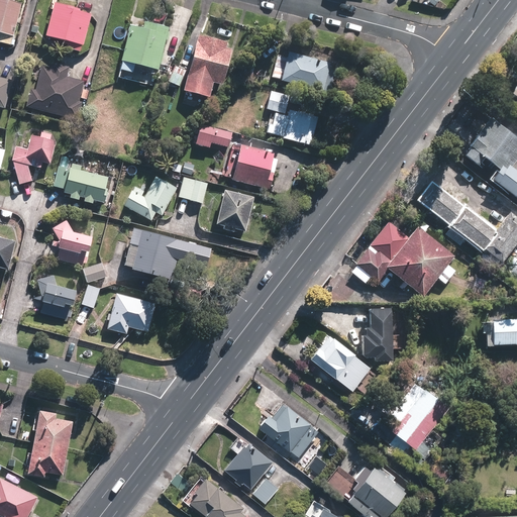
[(11,37),(19,4),(12,2),(12,0),(0,0),(0,43),(8,45),(10,36),(11,37)]
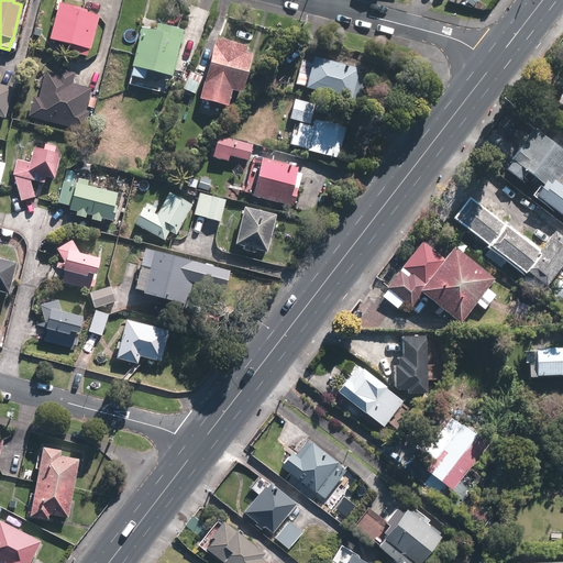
[(88,50),(97,15),(85,12),(85,11),(56,3),(46,40),(73,46),(70,53),(86,56),(87,50),(88,50)]
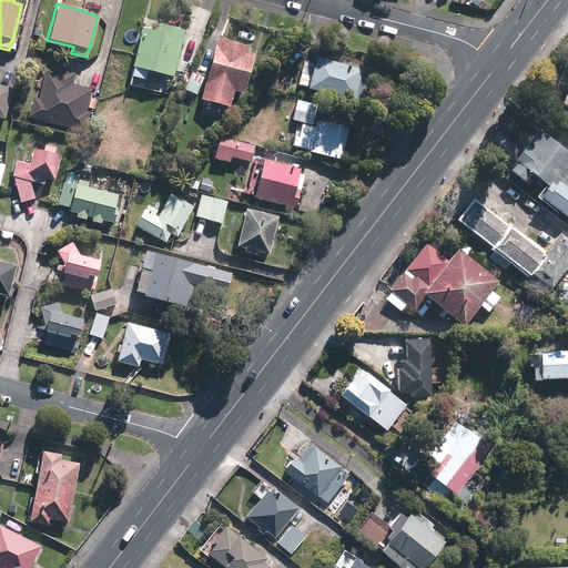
[(172,77),(183,30),(156,23),(154,32),(140,29),(131,67),(132,68),(130,78),(143,80),(145,71),(153,72),(152,79),(168,82),(169,77),(172,77)]
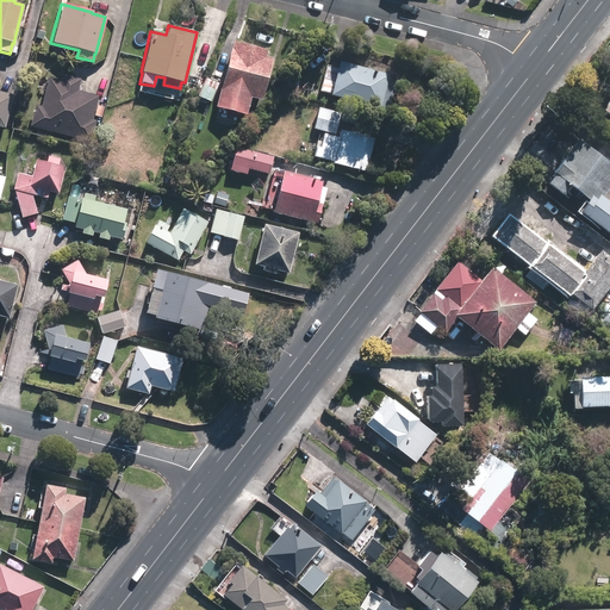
[(231,42),(219,91),(260,100),(272,58),(265,56),(266,51),(231,42)]
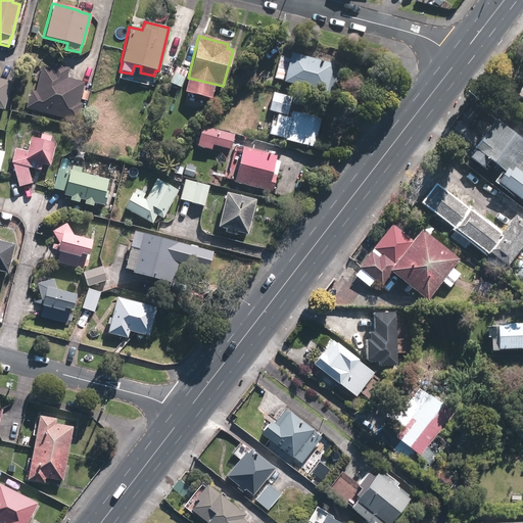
[(332,63),(290,53),(289,57),(280,55),(274,78),(283,80),(282,83),(332,95),(337,72),(331,70),(332,63)]
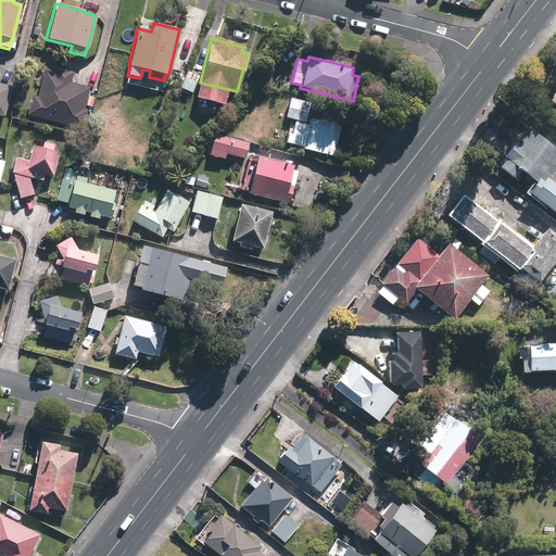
[(71,83),(73,72),(57,67),(55,73),(42,70),(36,98),(30,96),(26,115),(81,128),(87,110),(84,109),(88,87),(71,83)]
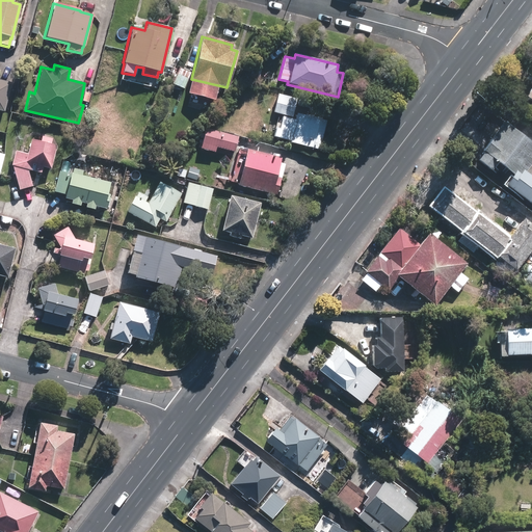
[(191,73),(180,68),(173,85),(184,89),(191,73)]
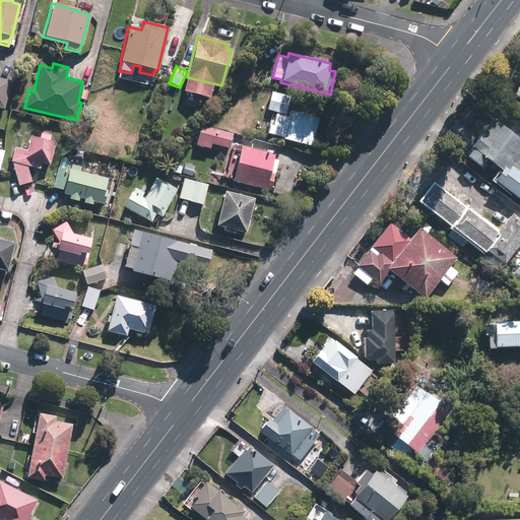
[(252,78),(255,68),(245,66),(243,76),(252,78)]
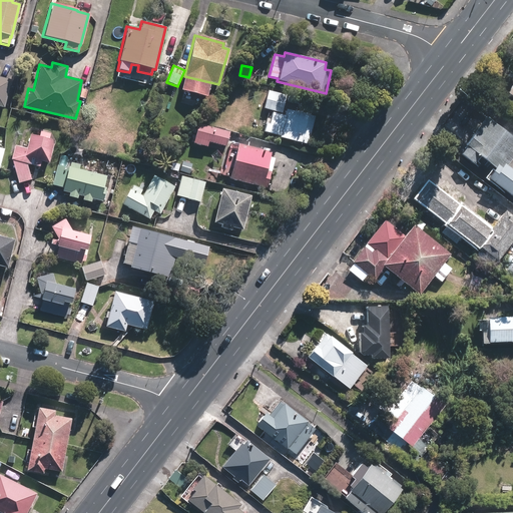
[(0,106),(3,107),(11,79),(0,76),(0,106)]
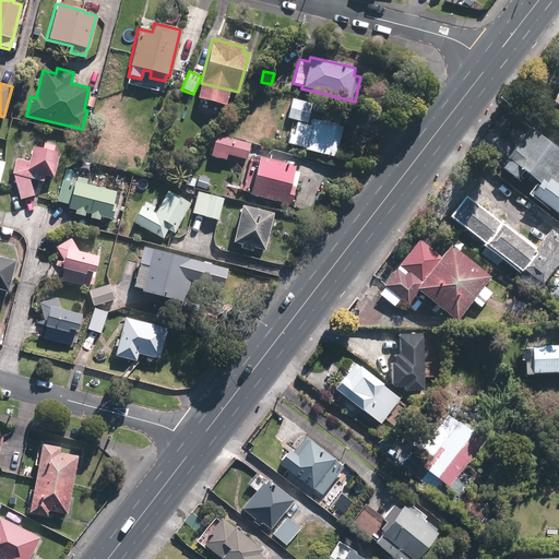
[(290,98),(286,118),(306,122),(310,103),(290,98)]
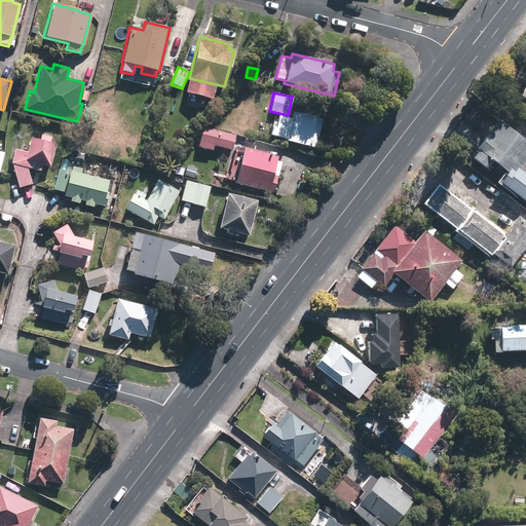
[(323,119),(293,111),(292,118),(278,115),(272,136),(286,139),(286,140),(315,148),(323,119)]
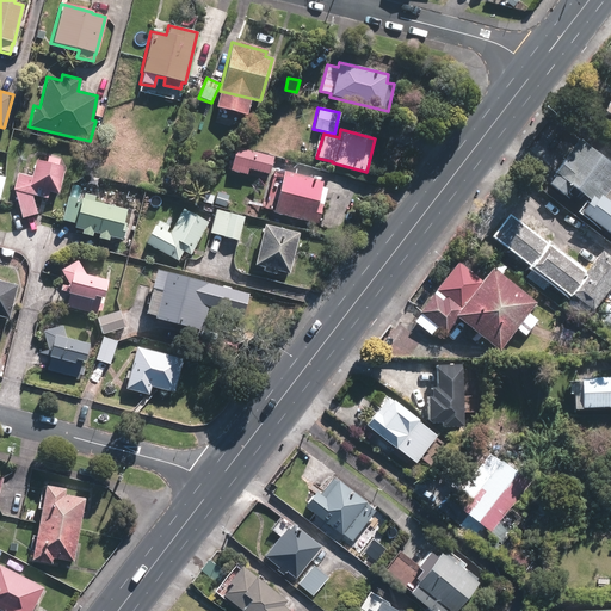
[(578,214),(610,236),(610,204),(602,198),(610,185),(610,183),(608,180),(610,176),(610,165),(575,140),(551,174),(554,176),(547,185),(562,197),(569,187),(587,201),(578,214)]
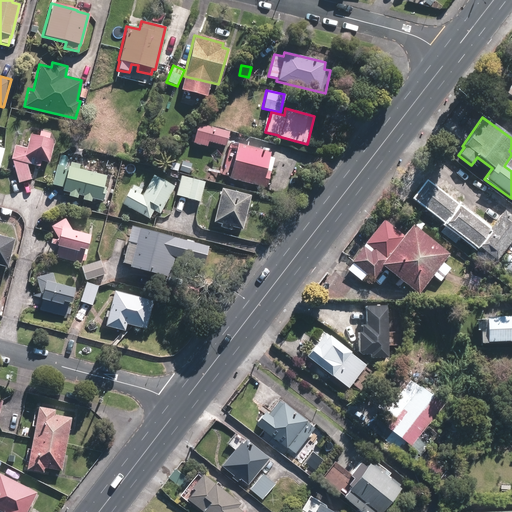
[(227,131),(197,123),(192,143),(205,146),(207,141),(224,145),(227,131)]
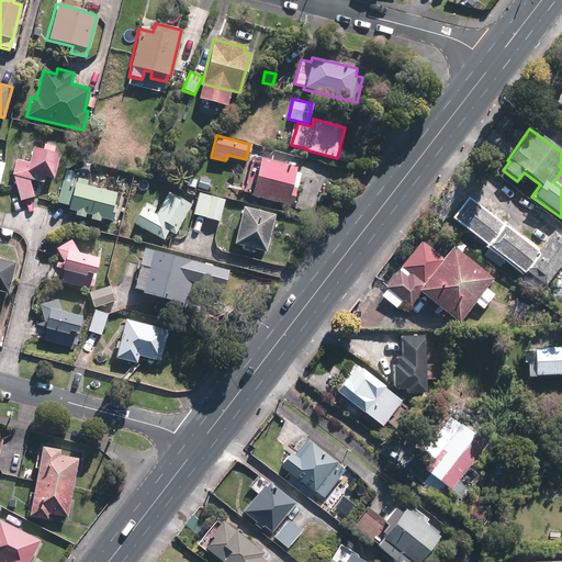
[(53,152),(55,146),(43,143),(42,148),(32,146),(27,163),(14,159),(11,175),(12,175),(20,200),(34,195),(29,179),(43,183),(45,177),(52,179),(58,154),(53,152)]
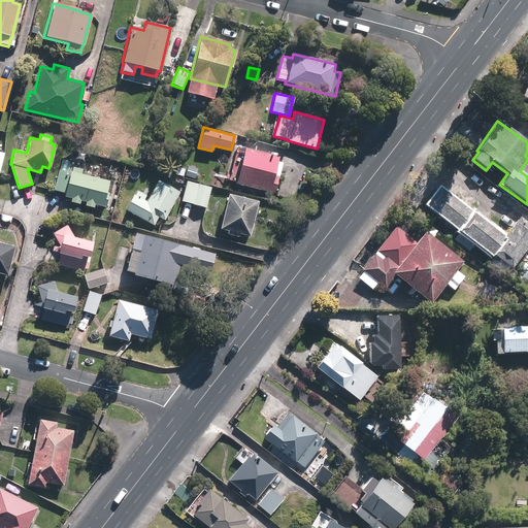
[(243,147),(234,184),(274,194),(278,176),(273,174),(277,156),(243,147)]
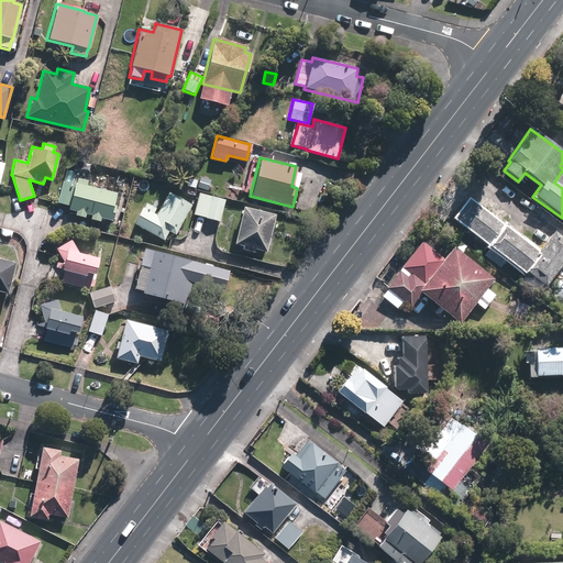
[(75,211),(74,216),(84,218),(85,214),(90,216),(89,220),(99,222),(100,218),(111,220),(114,207),(111,206),(114,194),(85,186),(87,181),(76,179),(75,184),(73,184),(61,180),(56,202),(68,206),(67,210),(75,211)]
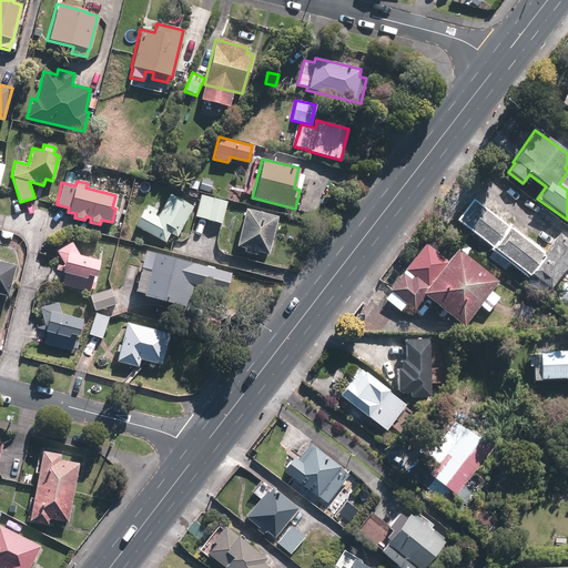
[(217,186),(208,184),(205,192),(215,194),(217,186)]
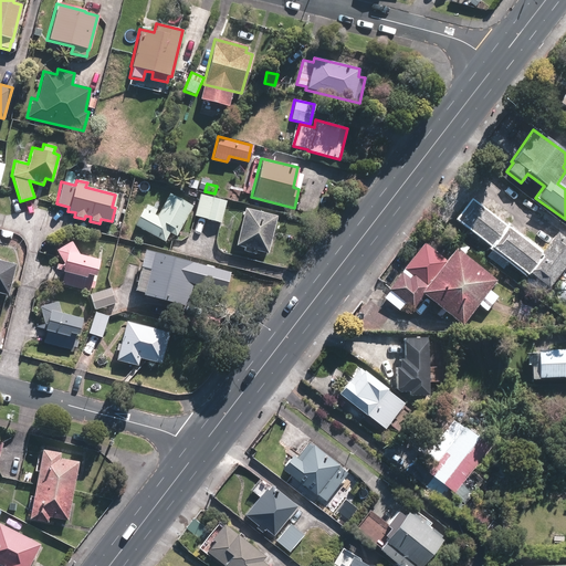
[(175,236),(191,206),(168,194),(158,211),(146,205),(143,209),(142,208),(133,224),(164,241),(168,231),(175,236)]
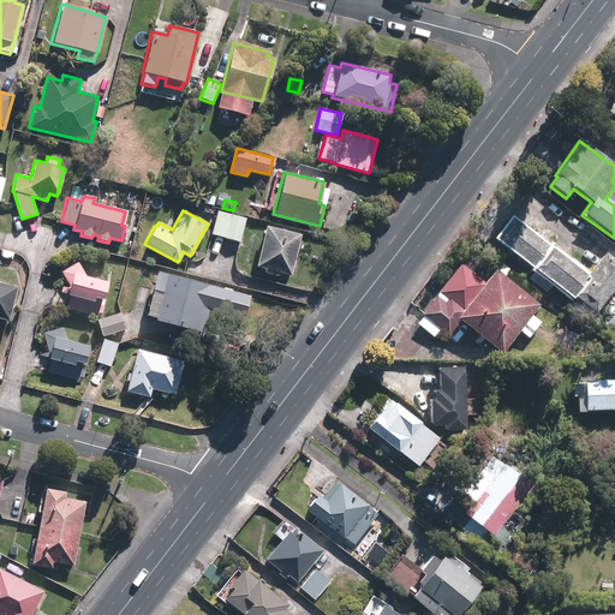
[(226,238),(232,215),(218,210),(212,234),(226,238)]
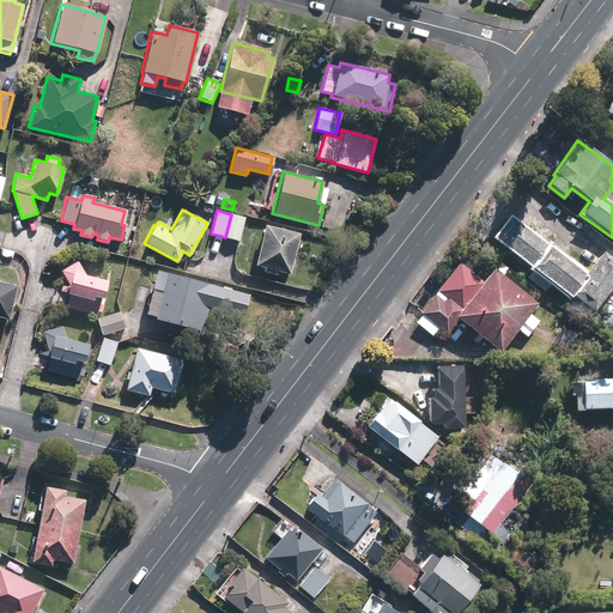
[(240,241),(246,217),(231,214),(225,237),(240,241)]
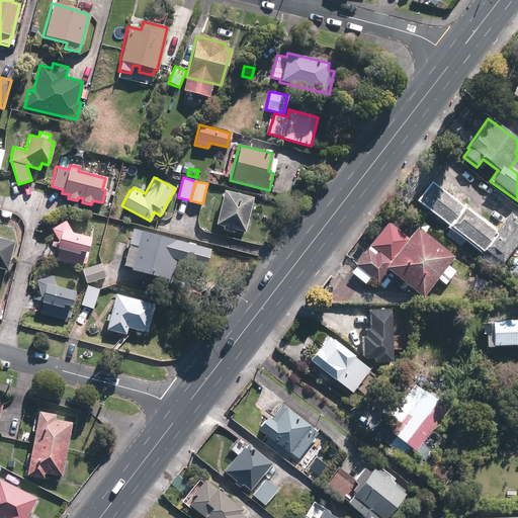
[(501,263),(517,240),(517,220),(508,212),(493,232),(429,183),(415,201),(482,252),(484,250),(501,263)]
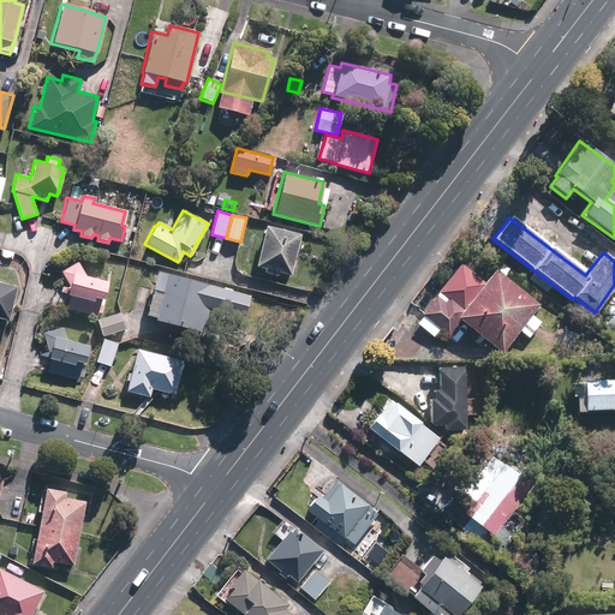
[(291,276),(300,234),(264,226),(255,267),(264,269),(263,274),(276,278),(278,273),(291,276)]
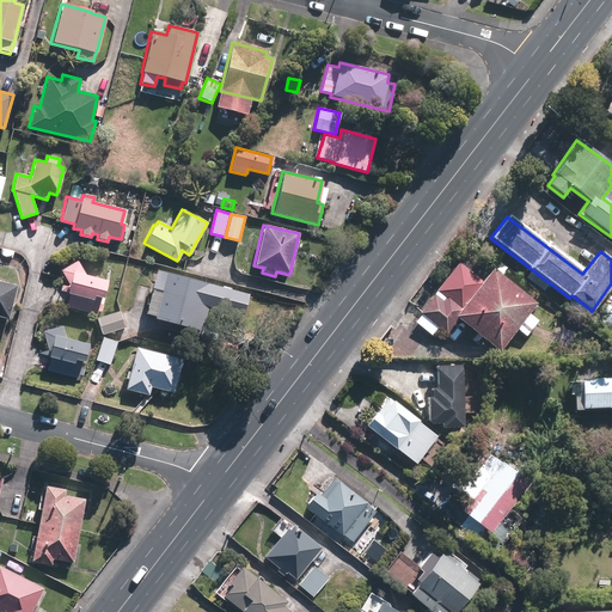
[(101,312),(103,304),(99,304),(105,282),(85,277),(77,261),(60,270),(68,285),(66,294),(68,295),(66,306),(84,311),(92,313),(97,314),(98,311),(101,312)]
